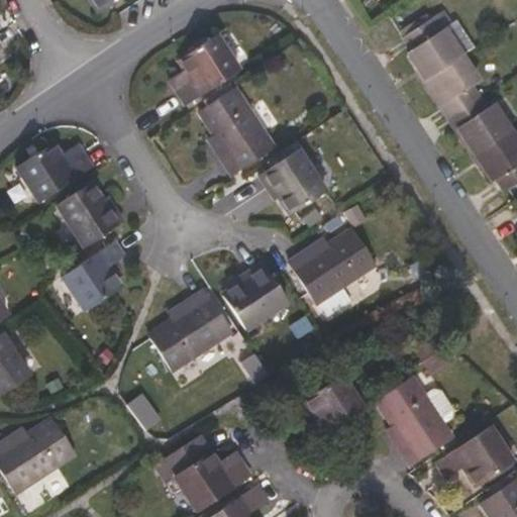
[(92,0),(100,11),(116,0),(92,0)]
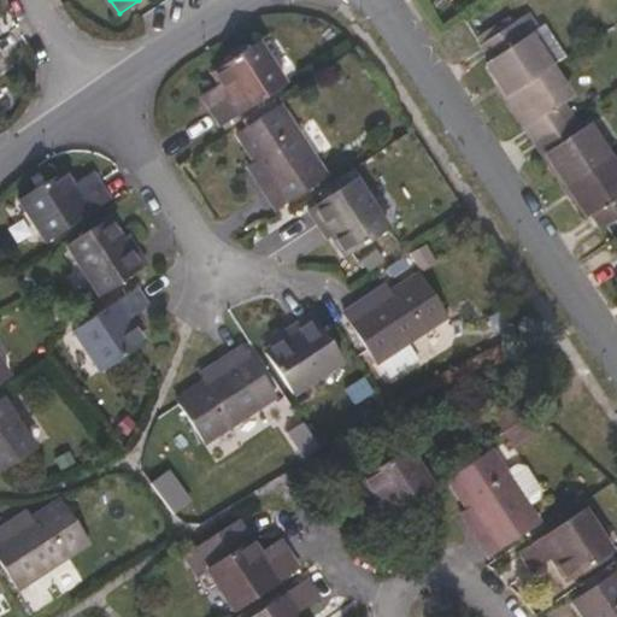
[(552,65),(566,56),(545,23),(540,27),(530,12),(516,22),(527,37),(532,34),(552,65)]
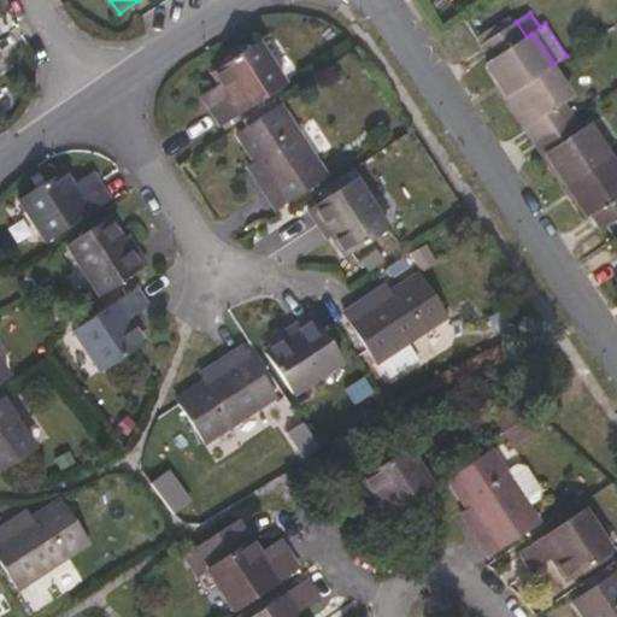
[(616,165),(591,124),(581,130),(563,103),(573,97),(552,65),(532,34),(527,37),(516,22),(481,43),(492,59),(487,62),(528,124),(524,127),(542,156),(547,153),(588,217),(594,213),(603,229),(616,218),(616,165)]
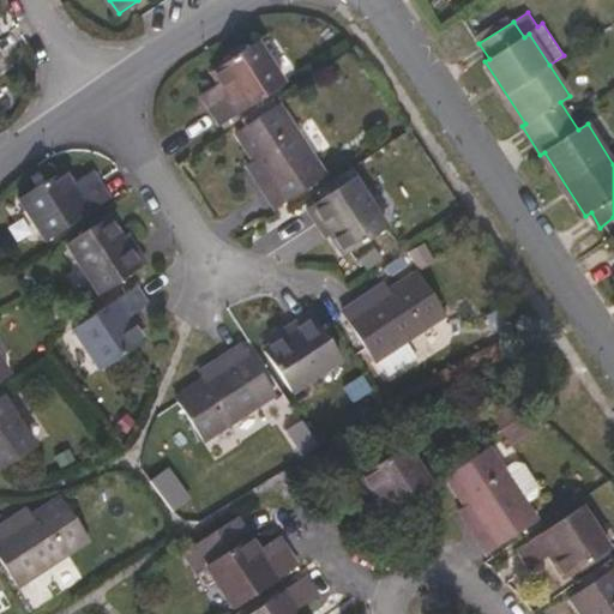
[(222,124),(284,83),(258,42),(214,71),(229,95),(211,107),(222,124)]
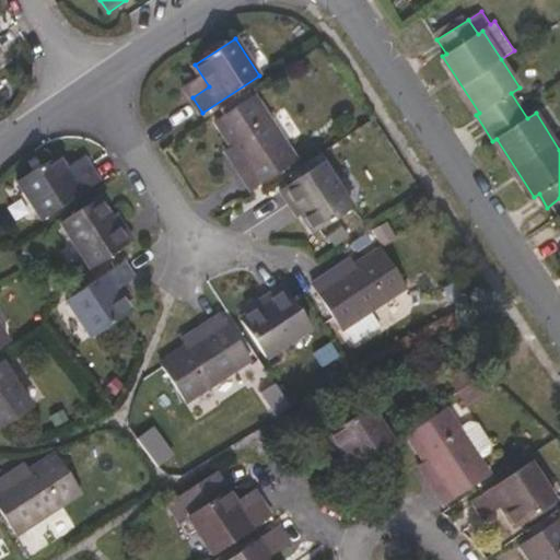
[(252,189),(296,160),(255,95),(217,120),(234,147),(248,168),(241,173),(252,189)]
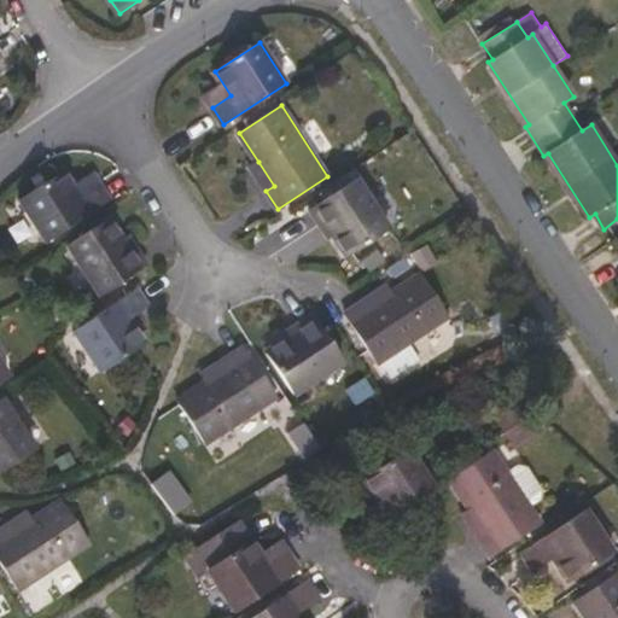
[(266,191),(274,186),(258,162),(250,167),(266,191)]
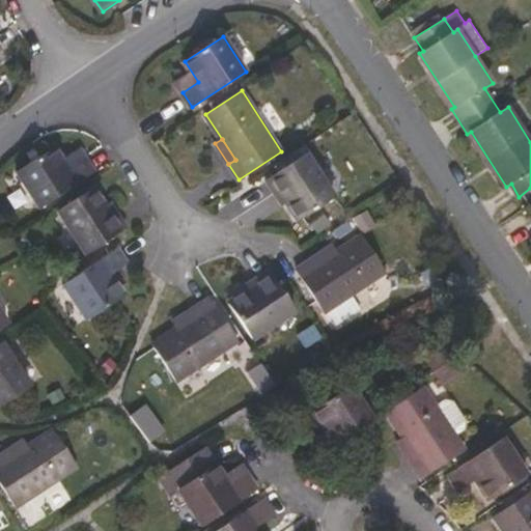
[(42,206),(94,170),(85,157),(71,166),(56,146),(19,172),(42,206)]
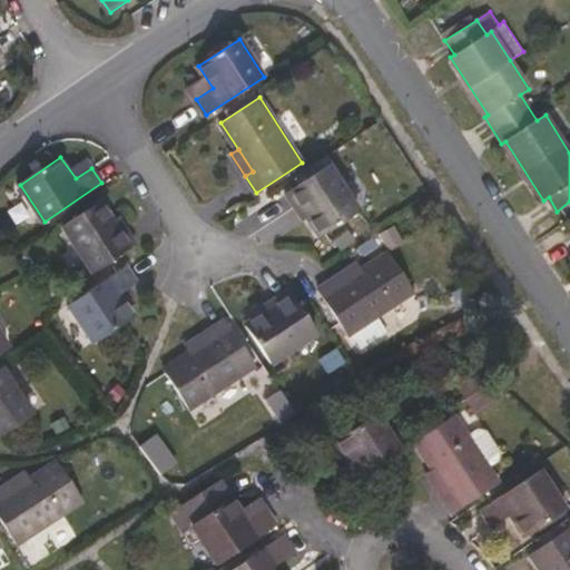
[(322,236),(359,210),(328,165),(286,194),(297,210),(302,207),(308,216),(322,236)]
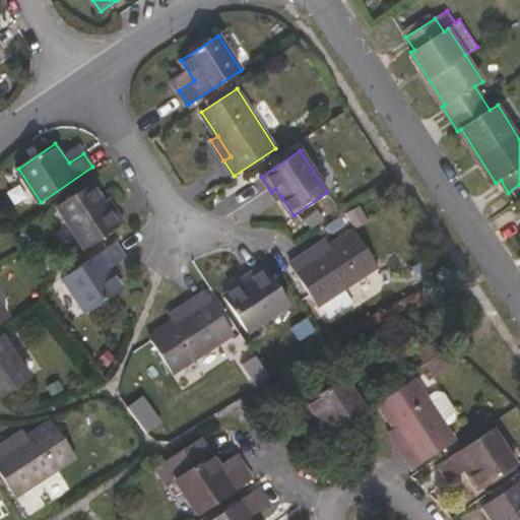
[(114,206),(110,209),(105,202),(92,183),(57,206),(84,246),(124,220),(114,206)]
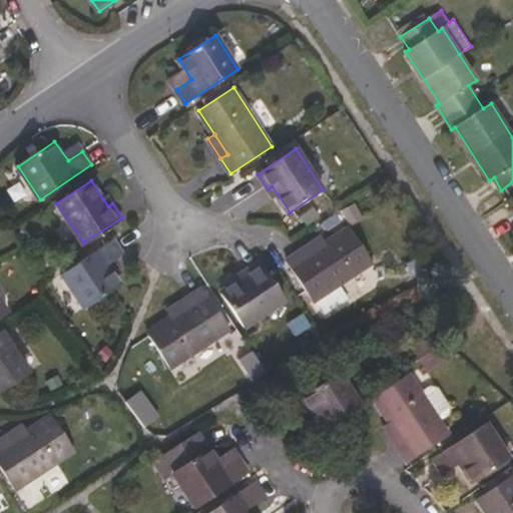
[(274,197),(278,194),(272,186),(268,189),(274,197)]
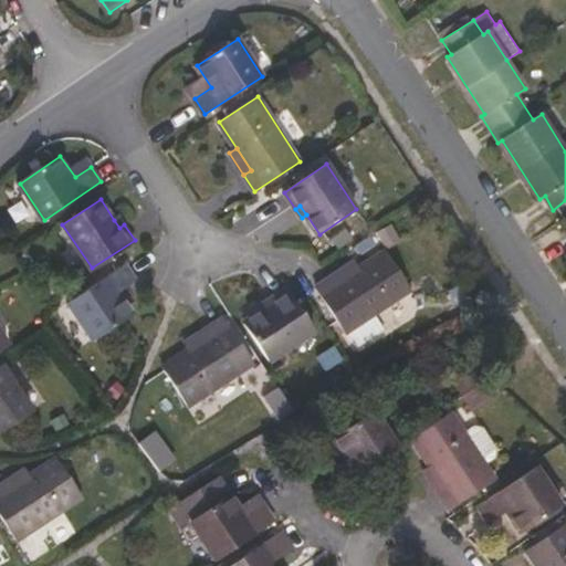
[(119,228),(124,224),(118,217),(114,220),(119,228)]
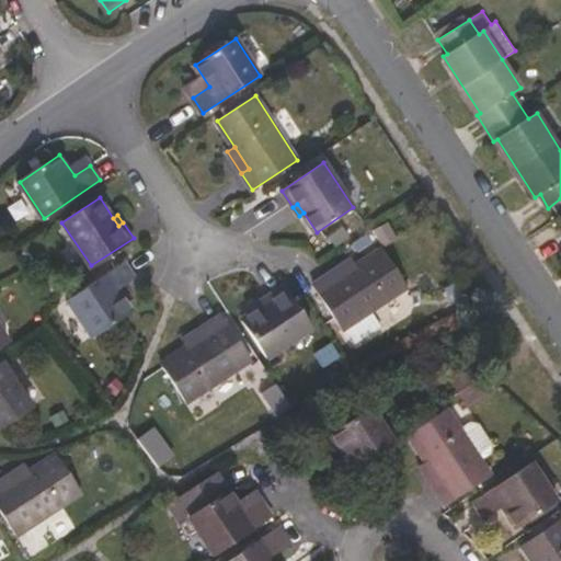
[(344,224),(328,235),(341,255),(357,244),(344,224)]
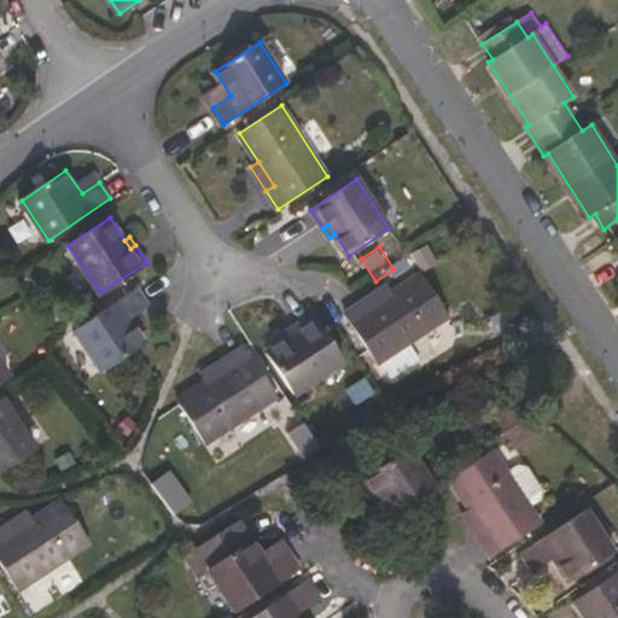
[(382,361),(409,343),(449,316),(420,274),(392,292),(368,308),(365,302),(348,314),(380,362),(382,361)]
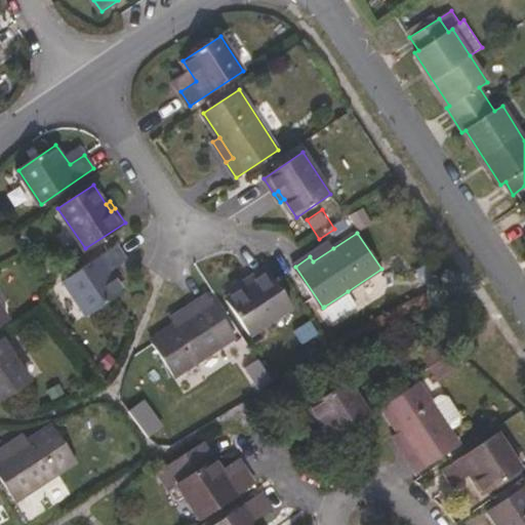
[(310,256),(313,261),(333,248),(329,244),(310,256)]
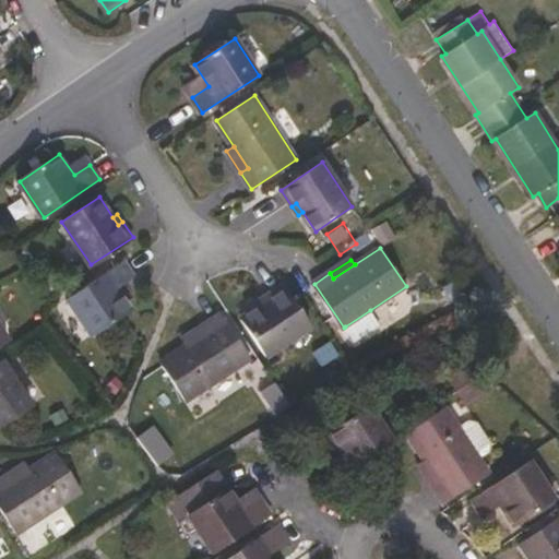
[(92,335),(133,308),(119,287),(134,276),(123,261),(68,298),(92,335)]
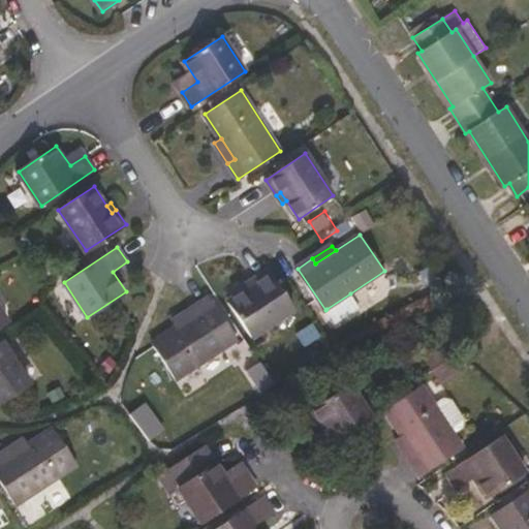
[(253,337),(296,309),(270,269),(254,279),(257,283),(248,289),(229,301),(253,337)]
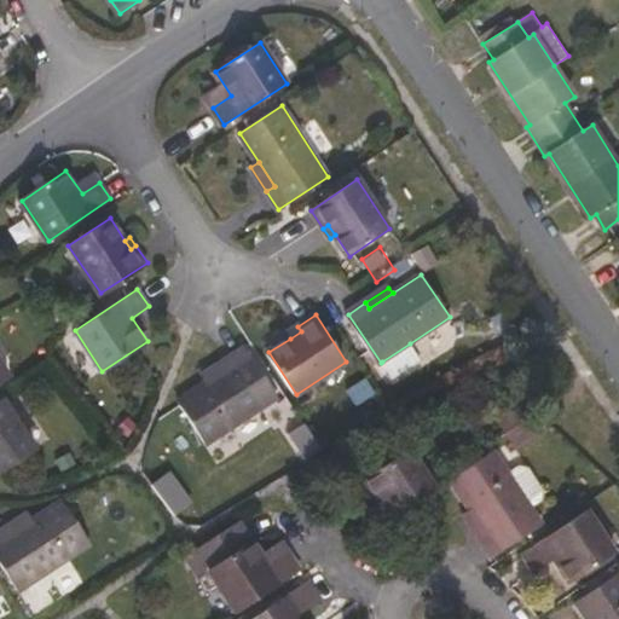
[(290,339),(301,331),(298,327),(287,334),(290,339)]
